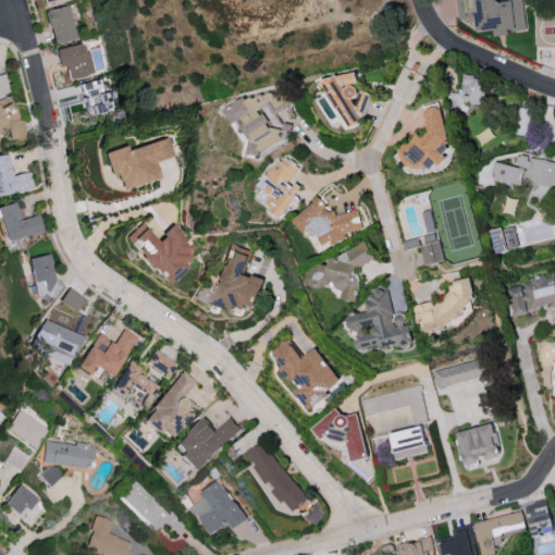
[(527,32),(522,0),(517,0),(494,2),(493,0),(472,0),(477,33),(493,32),(494,38),(508,36),(508,34),(527,32)]
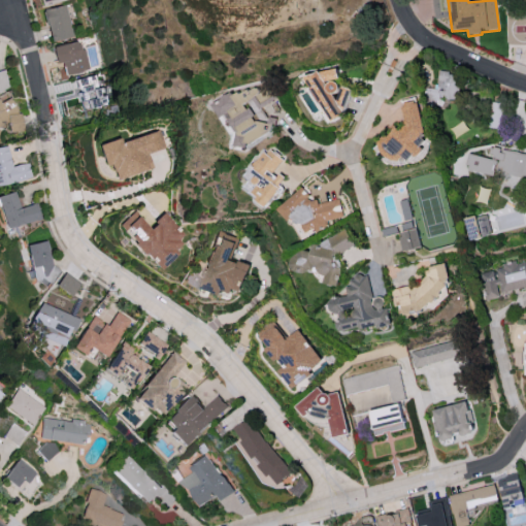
[(45,10),(48,42),(73,39),(70,8),(45,10)]
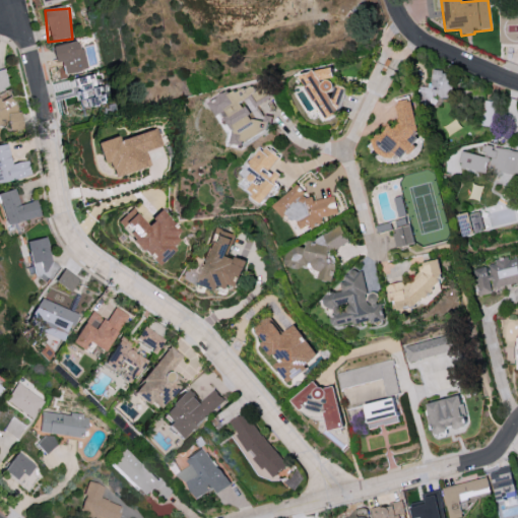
[(54,63),(64,62),(65,74),(87,72),(84,43),(52,46),(54,63)]
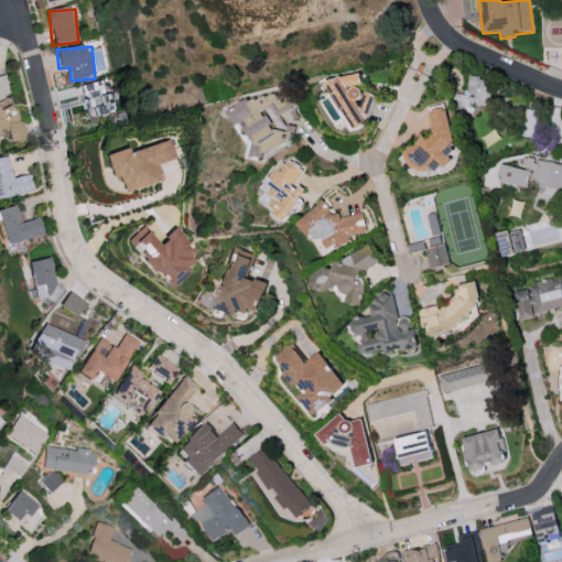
[(374,96),(364,96),(364,98),(354,98),(355,75),(338,75),(338,88),(350,88),(350,99),(345,99),(344,121),(373,122),(374,96)]
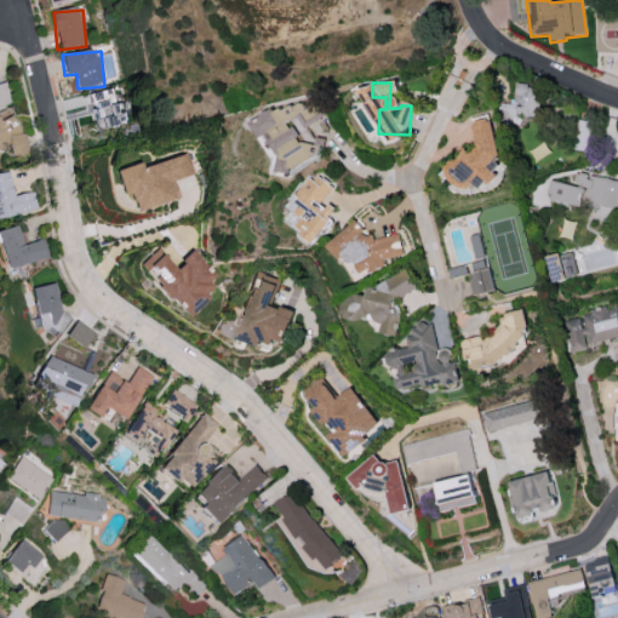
[(516,104),(508,103),(507,116),(541,118),(543,85),(518,85),(516,104)]
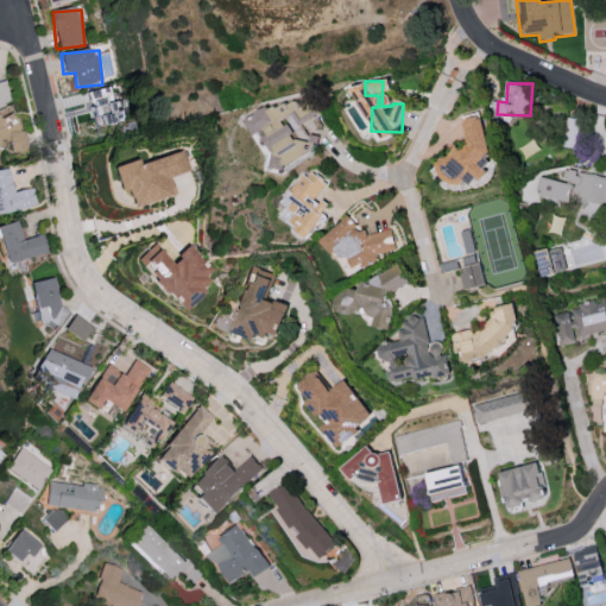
[(84,93),(90,119),(100,118),(102,127),(120,124),(113,87),(84,93)]
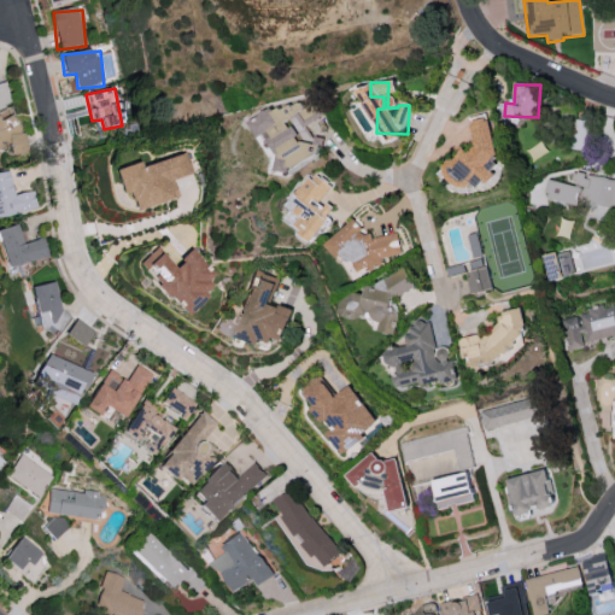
[(290,169),(315,152),(308,141),(297,141),(296,127),(298,115),(305,127),(324,115),(317,101),(287,105),(282,109),(263,110),(247,121),(247,127),(255,139),(268,130),(269,146),(277,158),(282,158),(290,169)]
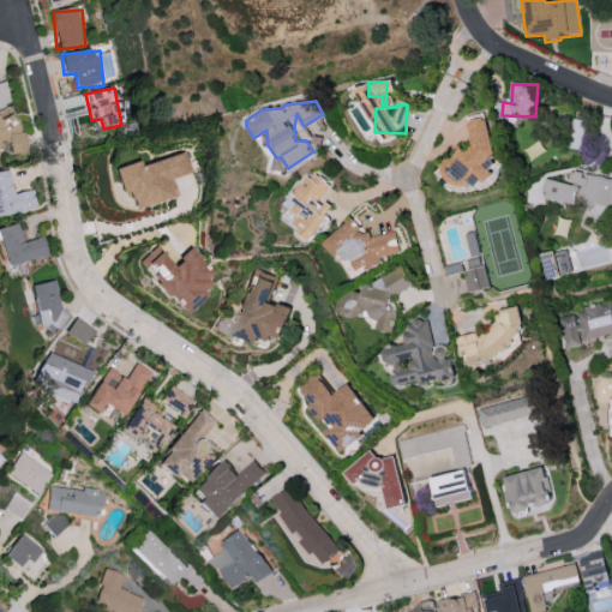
[(449,175),(457,175),(459,184),(490,183),(487,119),(471,120),(472,149),(448,150),(449,175)]
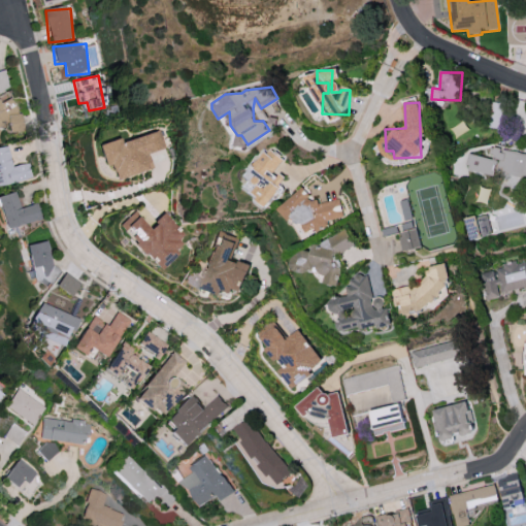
[(504,129),(505,104),(490,103),(489,128),(504,129)]
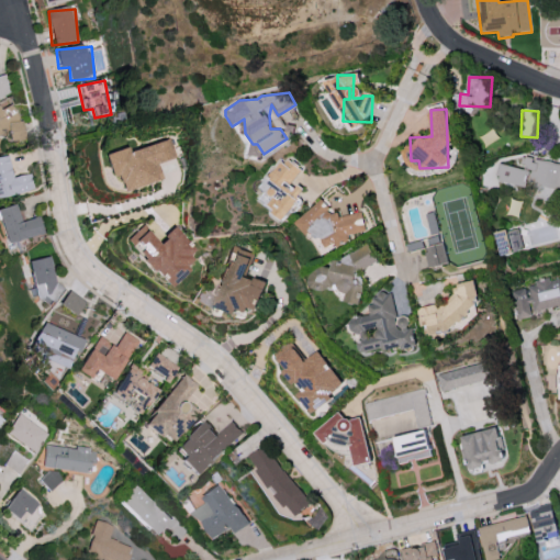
[(480,138),(486,148),(501,140),(495,130),(480,138)]
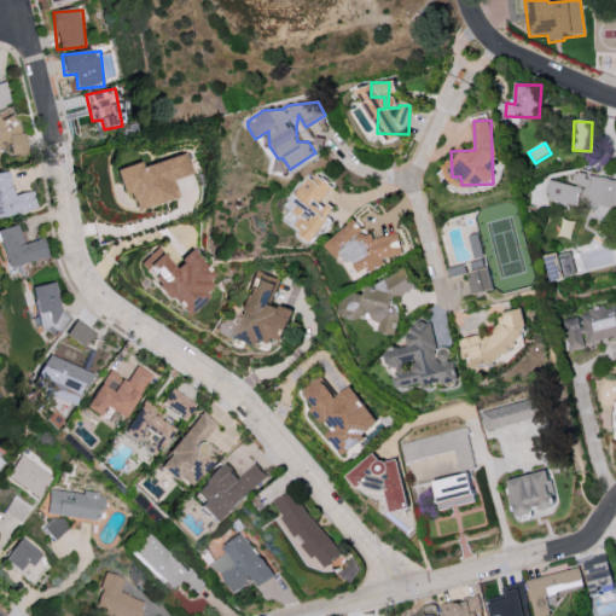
[(176,199),(172,179),(187,175),(184,156),(139,166),(138,163),(110,169),(116,196),(126,193),(129,210),(176,199)]
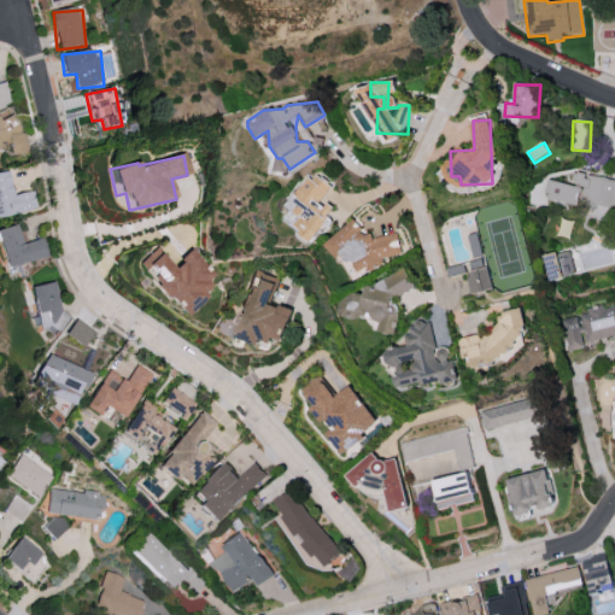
[(0,217),(40,209),(35,191),(15,195),(10,170),(0,173),(0,217)]
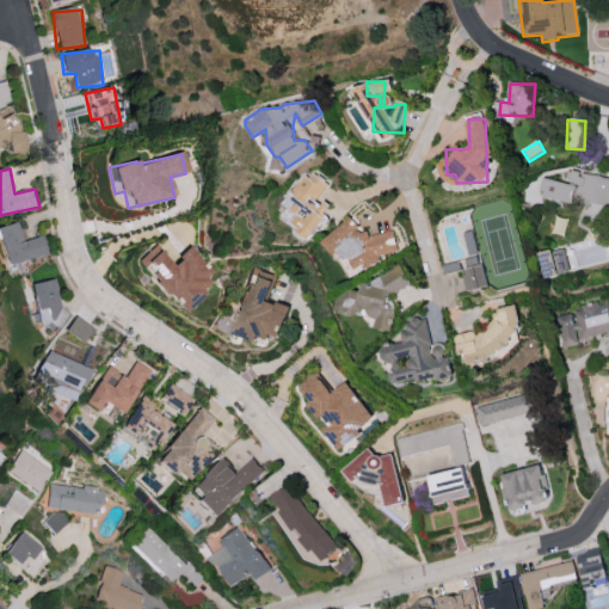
[(608,179),(584,173),(584,174),(567,170),(565,183),(545,179),(541,197),(574,204),(576,201),(608,208),(608,179)]
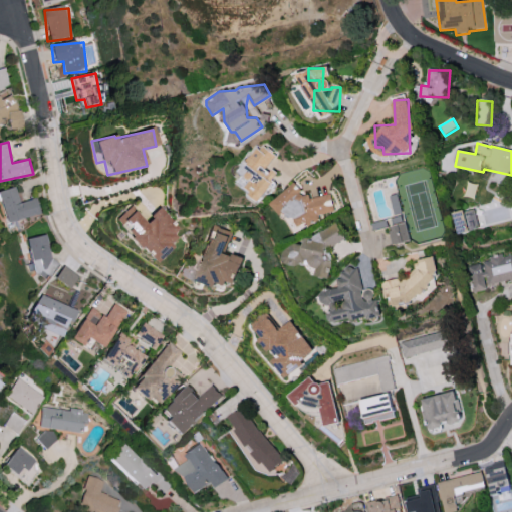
[(277,157),(261,144),(242,167),(248,172),(244,176),(248,180),(241,189),(255,201),(277,174),(269,167),(277,157)]
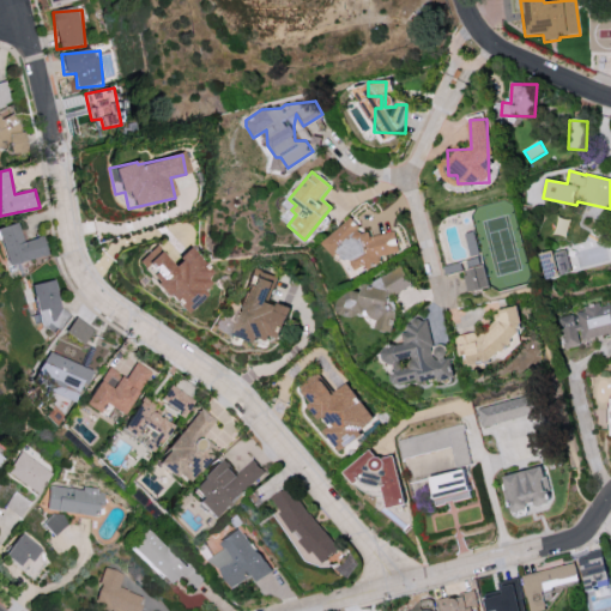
[(394,231),(370,237),(366,233),(358,234),(356,225),(349,217),(320,244),(330,255),(336,254),(350,270),(351,271),(371,266),(382,256),(399,253),(394,231)]
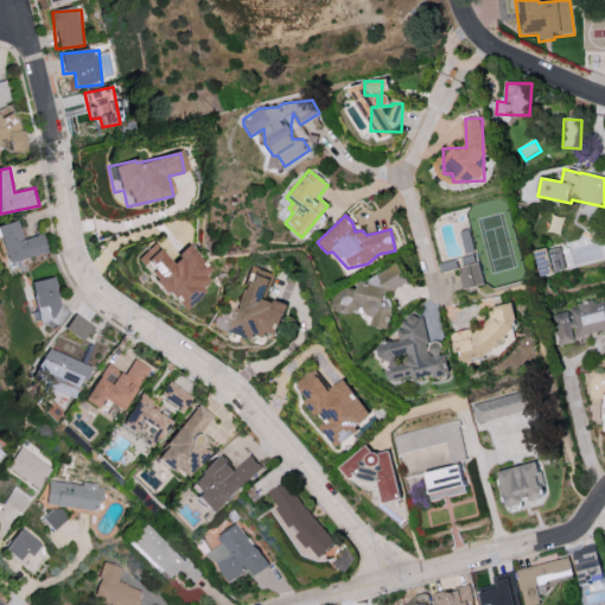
[(0,225),(0,237),(8,265),(49,253),(44,235),(25,241),(19,221),(0,225)]
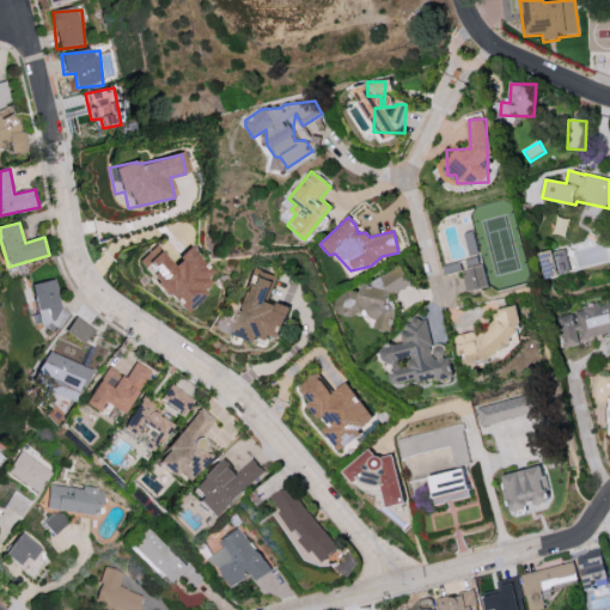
[(136,262),(177,315),(202,296),(196,286),(209,276),(188,249),(168,266),(154,249),(136,262)]
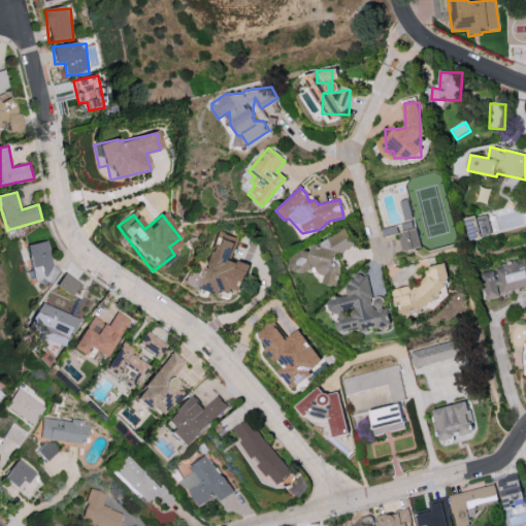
[(355,247),(349,234),(350,227),(320,242),(319,247),(309,245),(308,252),(301,251),(291,256),(290,257),(298,272),(301,273),(314,267),(317,274),(322,275),(321,284),(336,286),(338,268),(333,257),(355,247)]
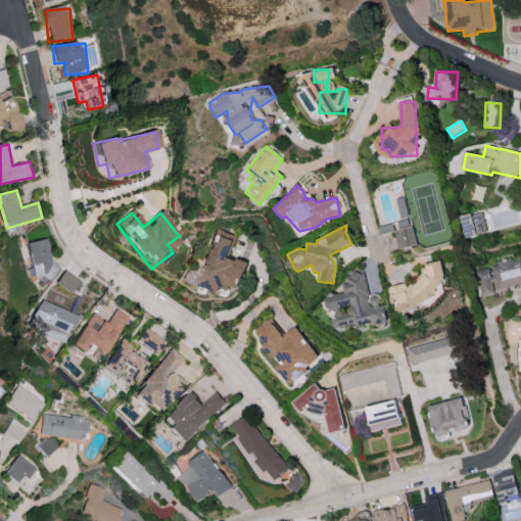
[(415,242),(411,227),(395,230),(399,246),(415,242)]
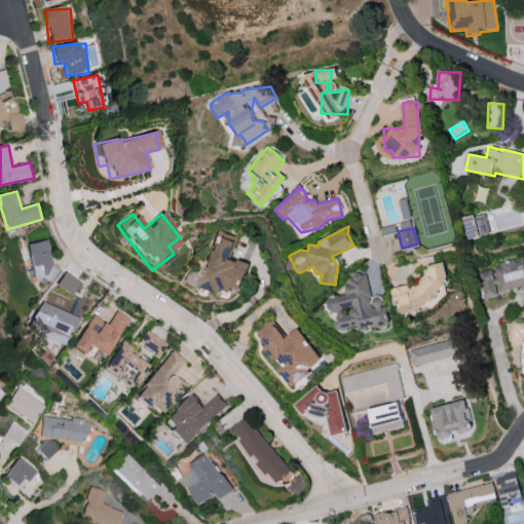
[(239,238),(216,230),(197,283),(235,296),(247,264),(232,259),(239,238)]
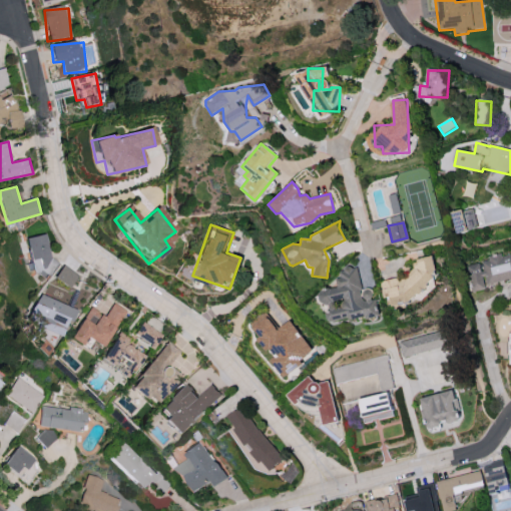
[(24,238),(34,279),(52,275),(51,270),(55,269),(46,233),(24,238)]
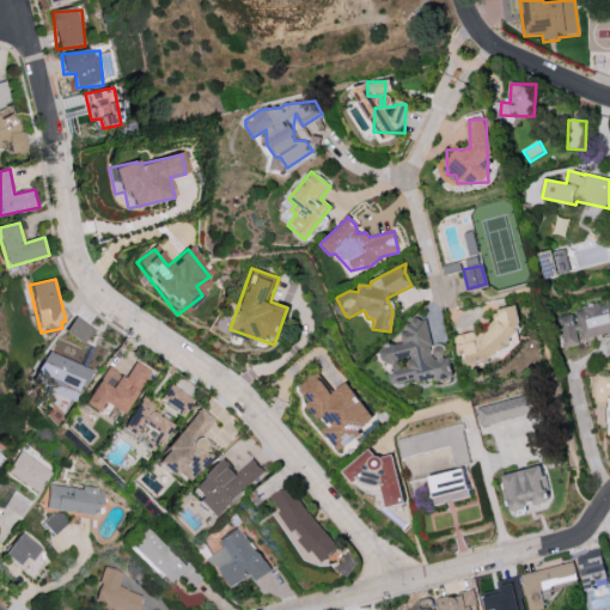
[(453,336),(458,355),(462,354),(464,364),(510,353),(506,337),(520,334),(514,305),(494,310),(498,327),(453,336)]
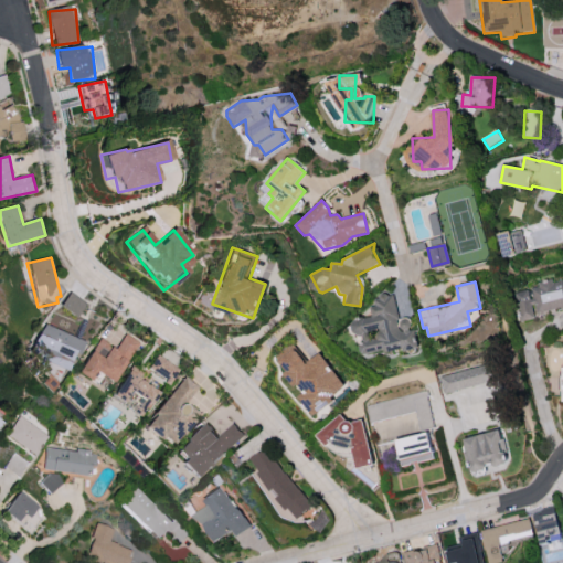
[(562,282),(553,284),(553,283),(516,291),(522,318),(562,308),(562,282)]
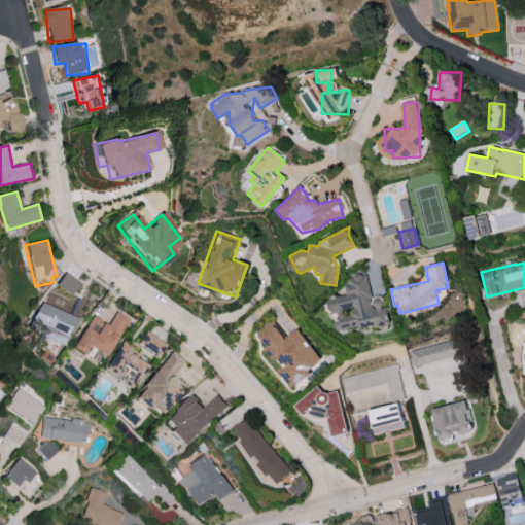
[(70,298),(79,283),(63,273),(55,287),(70,298)]
